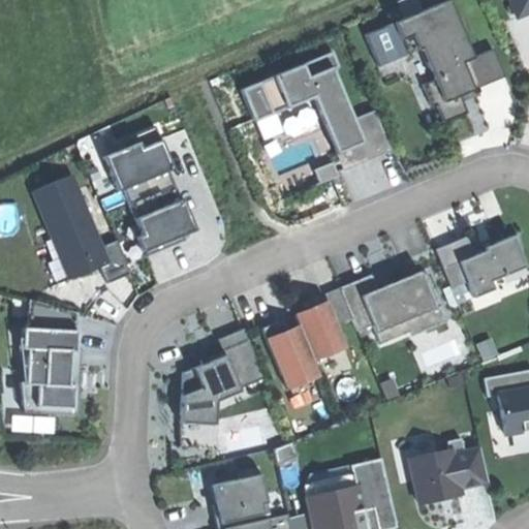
[(365,32),(378,63),(421,45),(430,68),(434,66),(438,76),(423,84),(432,106),(436,104),(443,121),(467,112),(462,100),(460,93),(473,87),(504,74),(493,47),(473,55),(449,0),(441,0),(423,8),(418,0),(396,0),(403,16),(365,32)]
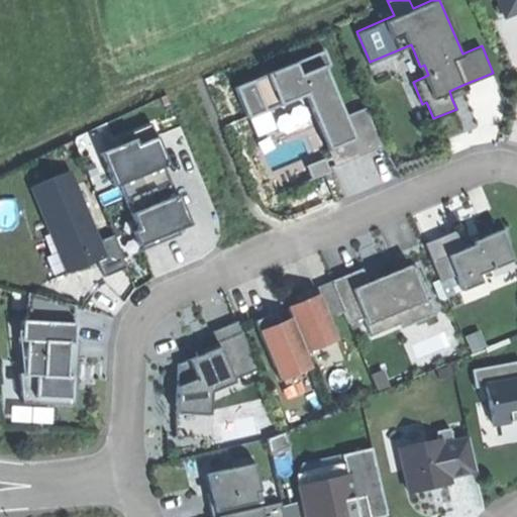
[(516,0),(500,0),(506,14),(516,9),(516,0)]
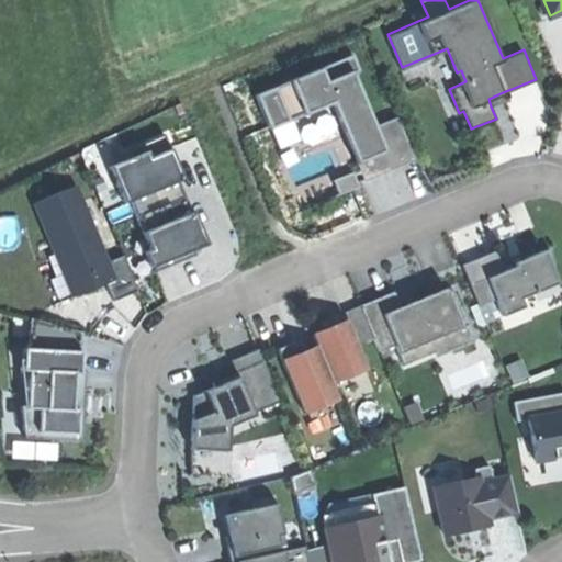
[(344,55),(317,66),(323,80),(349,69),(344,55)]
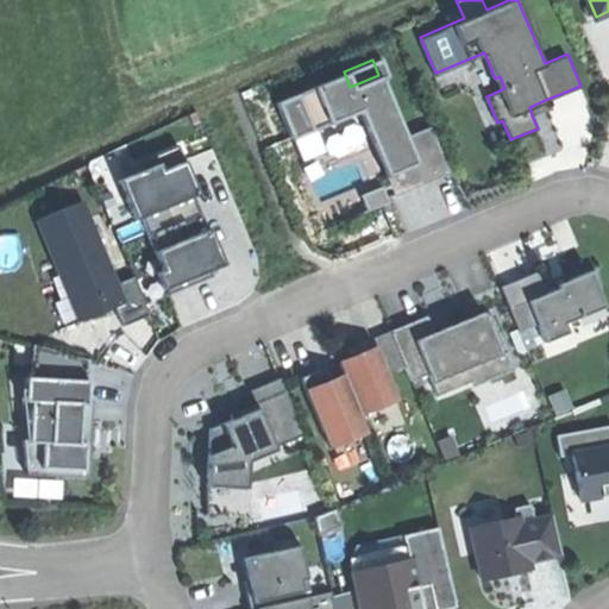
[(403,135),(378,75),(350,87),(344,71),(276,100),(292,136),(355,108),(383,175),(415,162),(403,135)]
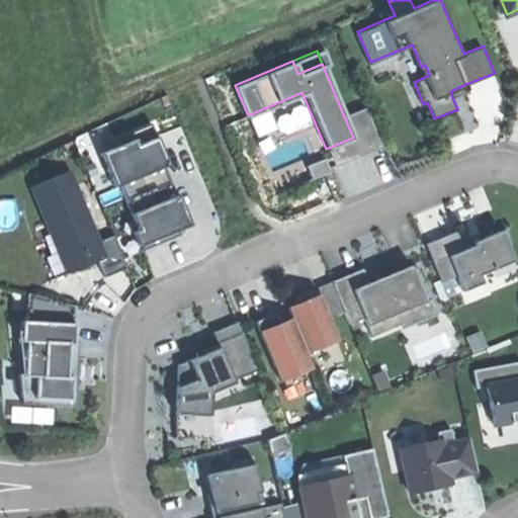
[(466,92),(463,85),(450,91),(452,98),(460,95),(466,92)]
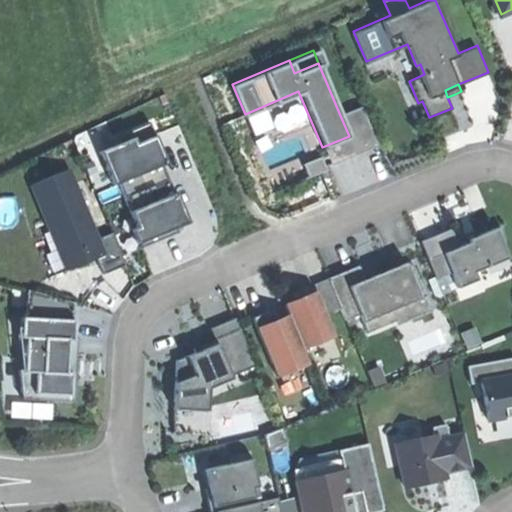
[(358,106),(339,113),(349,136),(322,147),(329,164),(374,145),(358,106)]
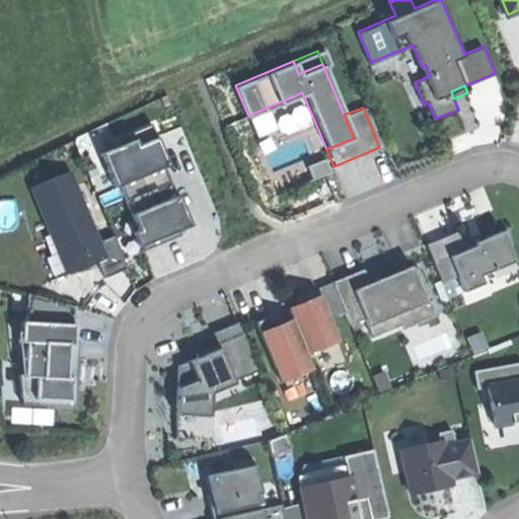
[(132,229),(141,251),(184,234),(182,230),(195,226),(181,194),(178,195),(158,145),(162,144),(154,124),(121,138),(124,145),(103,153),(116,184),(122,182),(140,226),(132,229)]
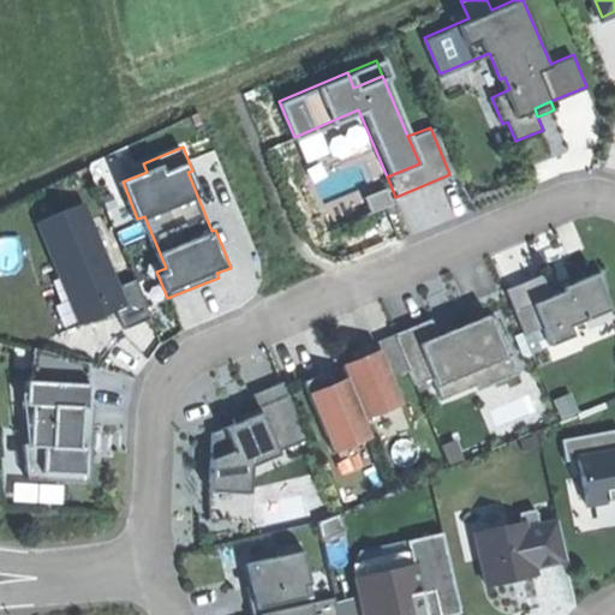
[(120,308),(127,326),(150,316),(136,280),(121,286),(85,199),(35,220),(79,324),(120,308)]
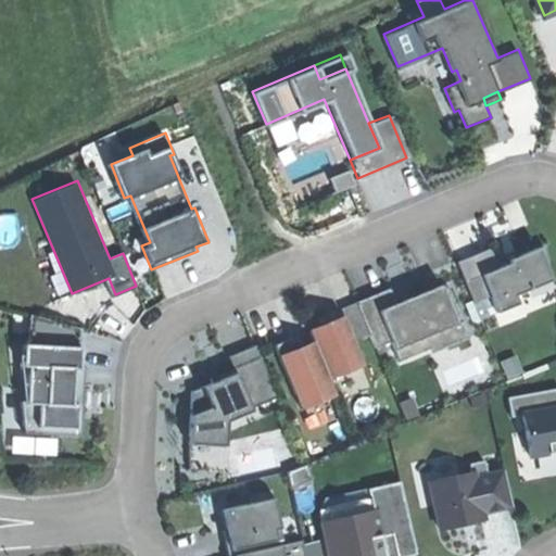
[(490,248),(457,261),(474,302),(491,295),(497,312),(518,303),(515,294),(532,288),(531,285),(551,277),(544,245),(518,255),(519,258),(509,263),(497,267),(490,248)]
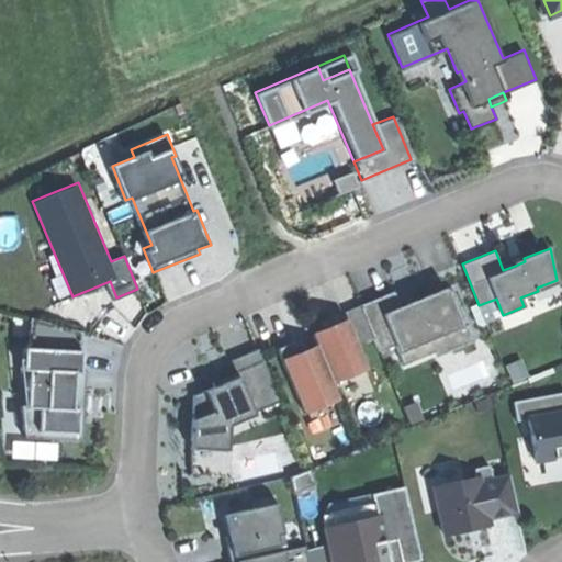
[(558,283),(557,280),(537,288),(538,291),(558,283)]
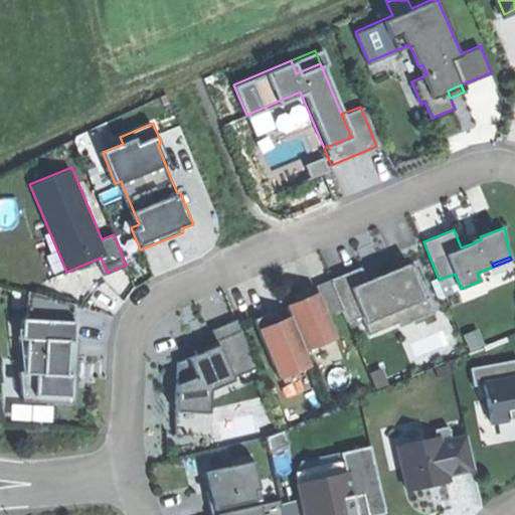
[(362,266),(331,279),(348,321),(363,315),(370,334),(399,322),(397,317),(431,303),(415,266),(390,276),(370,285),(362,266)]
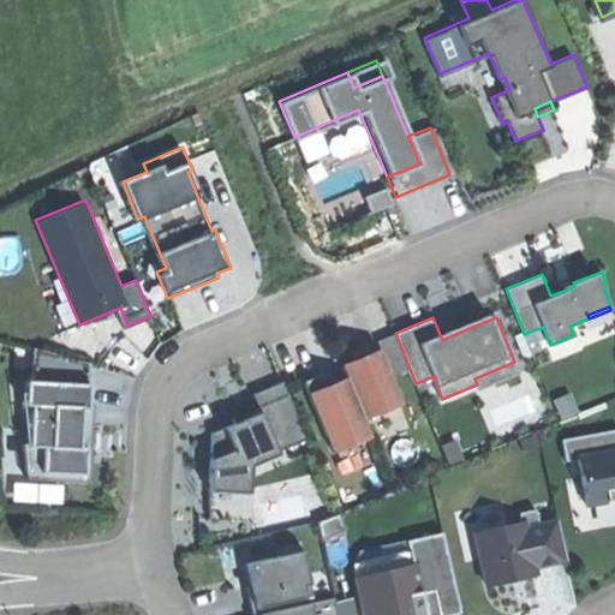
[(90,362),(34,346),(33,380),(25,380),(25,405),(30,405),(29,443),(25,443),(24,472),(85,473),(87,446),(81,446),(81,429),(94,430),(94,406),(89,406),(90,362)]
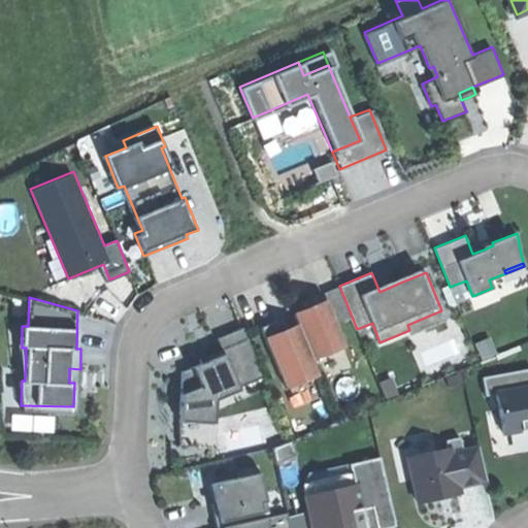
[(277,320),(262,326),(287,388),(320,373),(314,358),(347,344),(328,299),(306,307),(295,312),(299,324),(282,331),(277,320)]
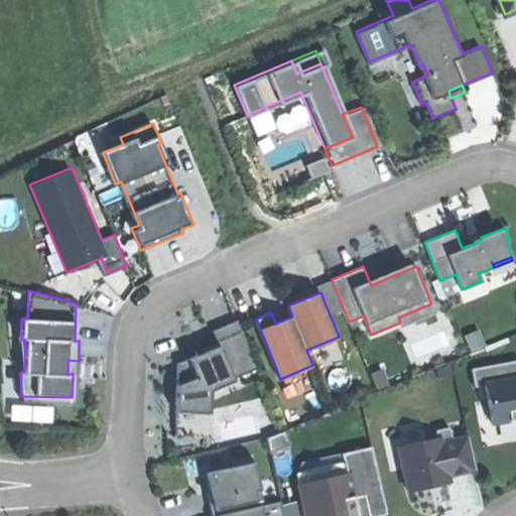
[(228,378),(253,367),(234,320),(209,332),(215,346),(174,364),(168,411),(201,412),(204,391),(229,382),(228,378)]
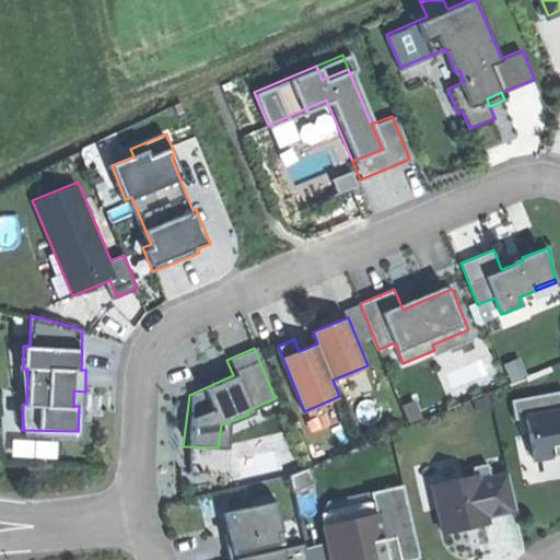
[(515,419),(527,417),(526,416),(559,409),(559,391),(512,399),(515,419)]
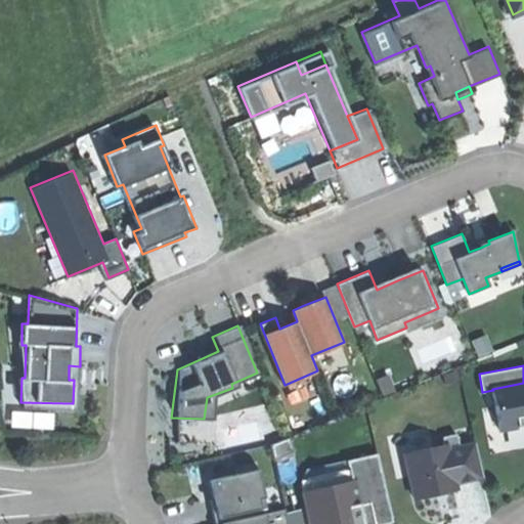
[(493,390),(499,430),(523,425),(523,383),(492,389),(493,390)]
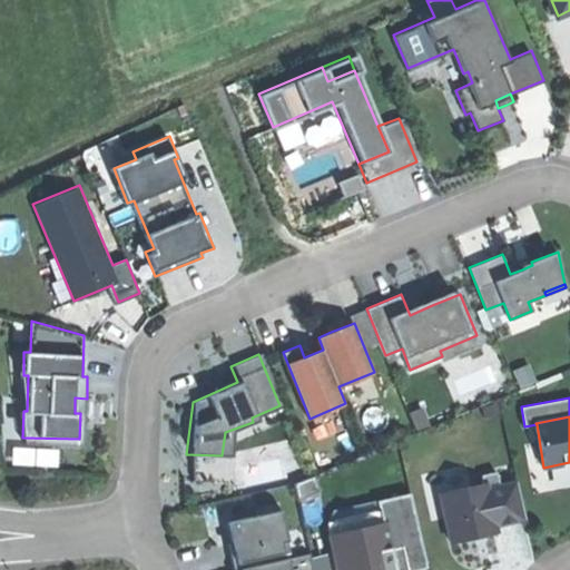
[(442,492),(453,542),(477,537),(475,532),(483,530),(484,533),(487,534),(489,534),(497,532),(494,523),(526,517),(519,482),(501,485),(498,472),(483,475),(484,483),(442,492)]
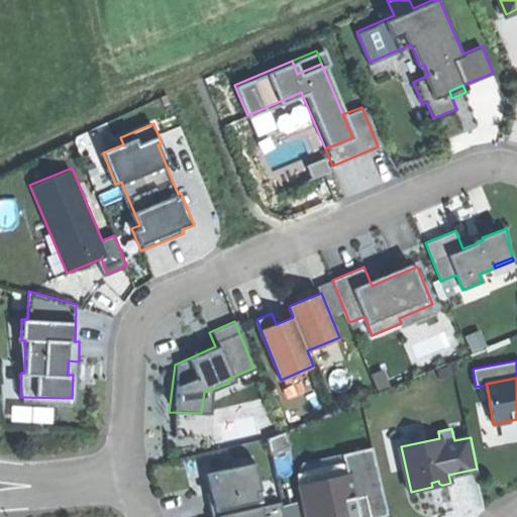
[(303,486),(310,516),(370,516),(390,512),(374,447),(347,453),(352,474),(303,486)]
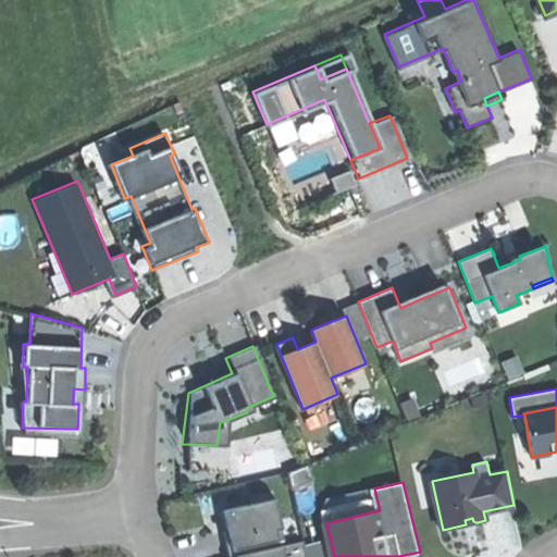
[(227,556),(275,546),(264,500),(217,510),(226,556),(227,556)]
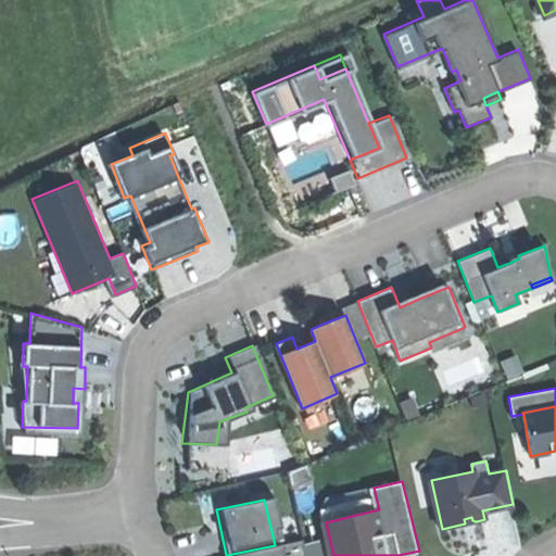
[(300,555),(297,541),(275,545),(277,555),(300,555)]
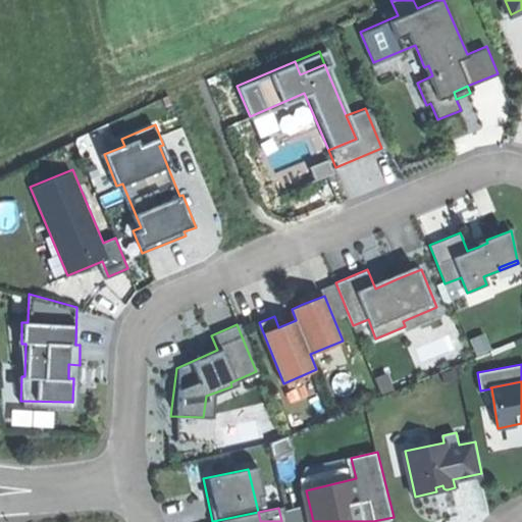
[(260,521),(258,512),(213,521),(260,521)]
